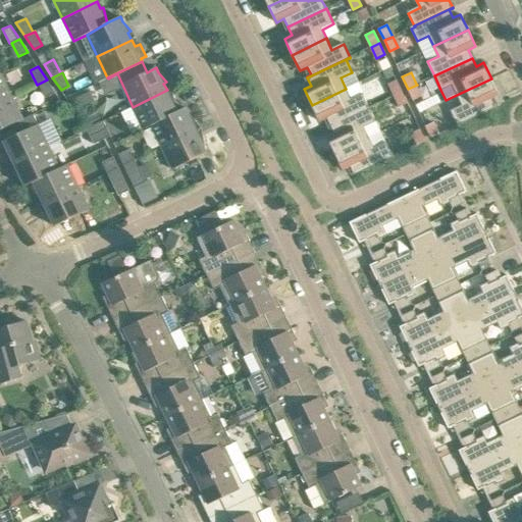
[(0,102),(12,97),(1,73),(0,74),(0,102)]
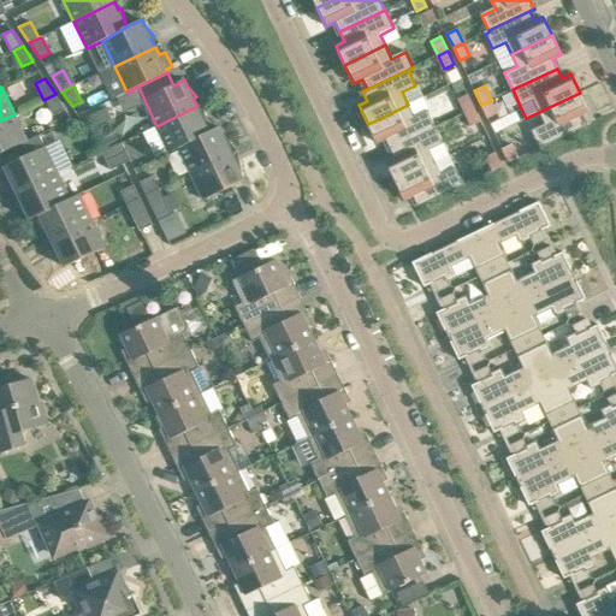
[(580,93),(526,118),(540,148),(585,126),(580,116),(588,112),(580,93)]
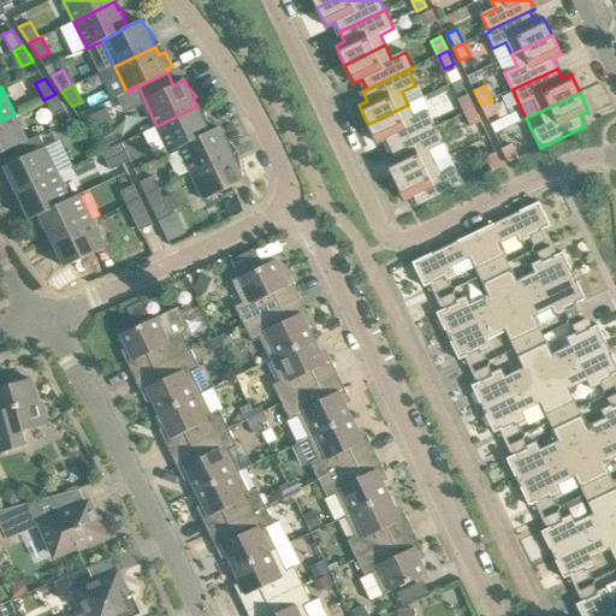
[(55,94),(46,99),(54,114),(65,110),(55,94)]
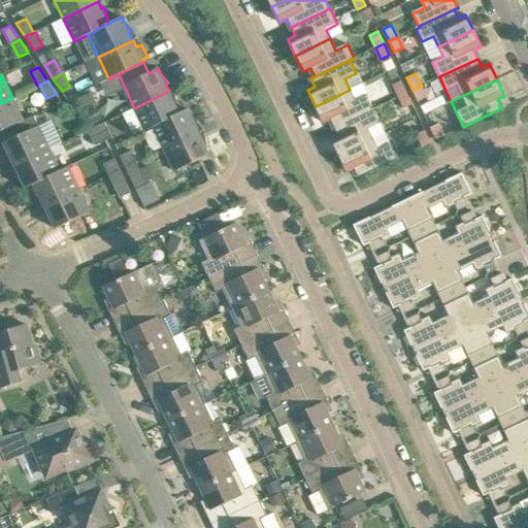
[(399,96),(407,92),(401,80),(393,85),(399,96)]
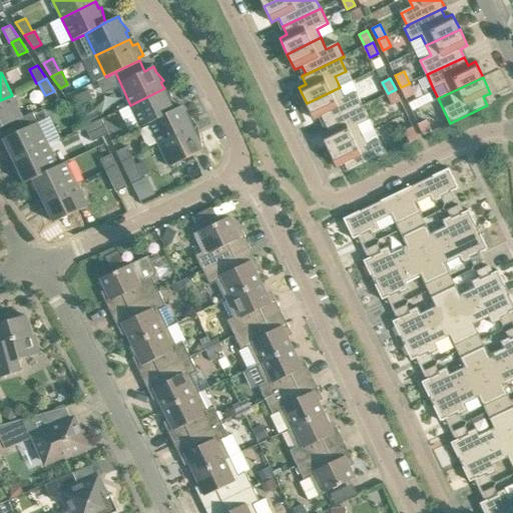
[(406,98),(415,94),(410,83),(401,87),(406,98)]
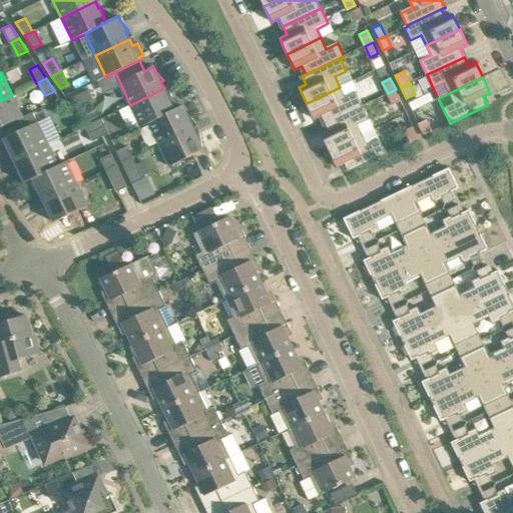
[(325,123),(363,105),(356,91),(345,96),(340,87),(307,103),(314,119),(321,115),(325,123)]
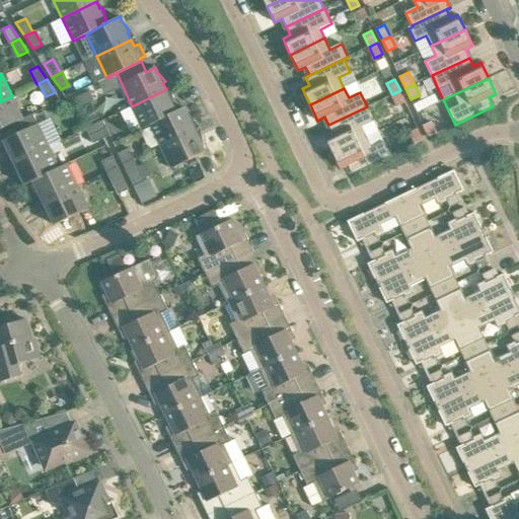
[(151,125),(176,110),(174,107),(172,95),(169,96),(166,89),(132,106),(143,129),(151,125)]
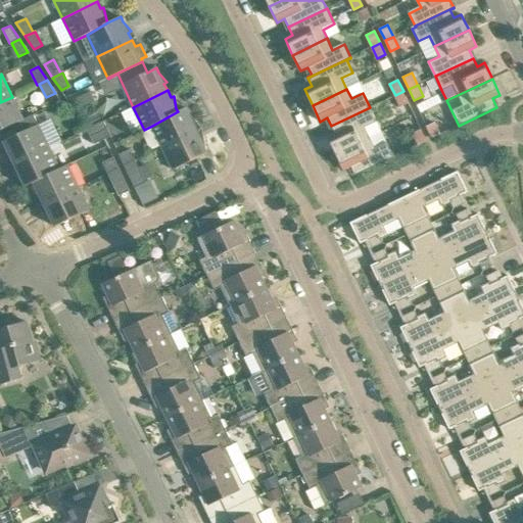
[(403,91),(395,95),(400,107),(409,103),(403,91)]
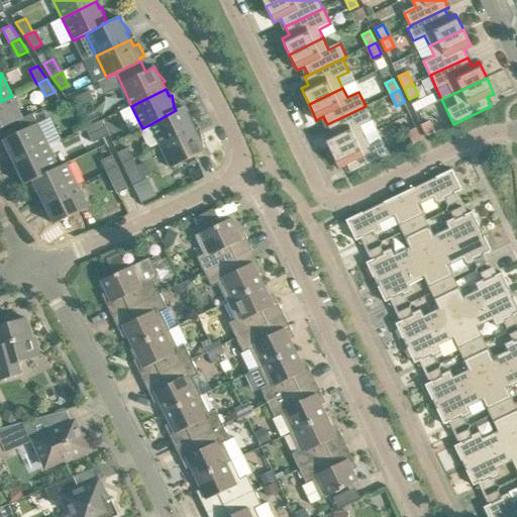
[(413,100),(416,109),(437,102),(434,93),(413,100)]
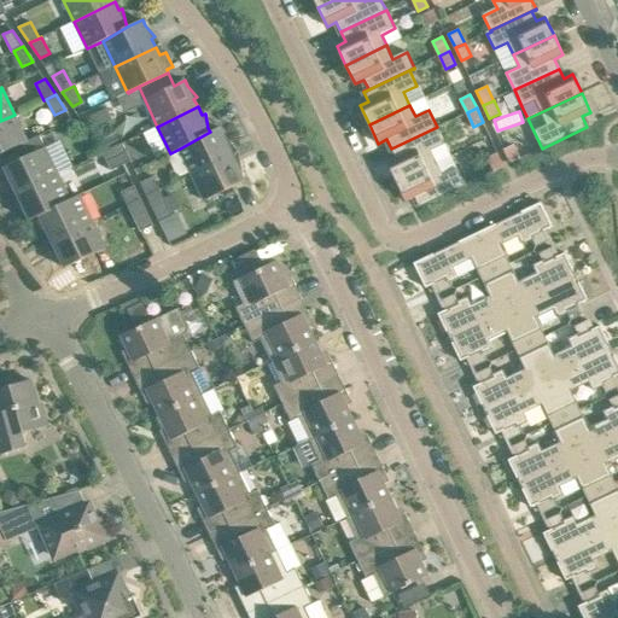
[(0,153),(28,141),(15,115),(0,121),(0,153)]
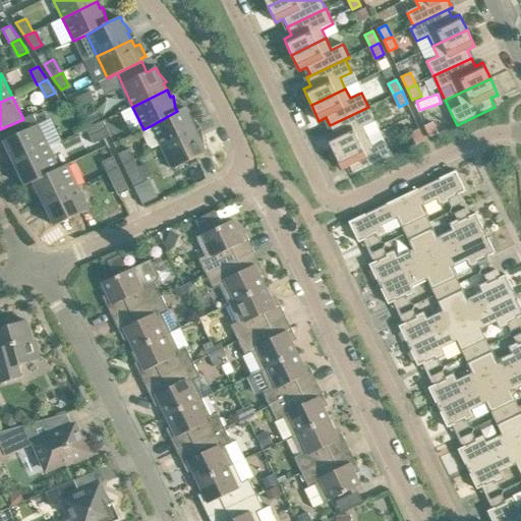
[(162,147),(196,130),(193,123),(195,121),(187,112),(185,107),(177,111),(152,125),(162,147)]
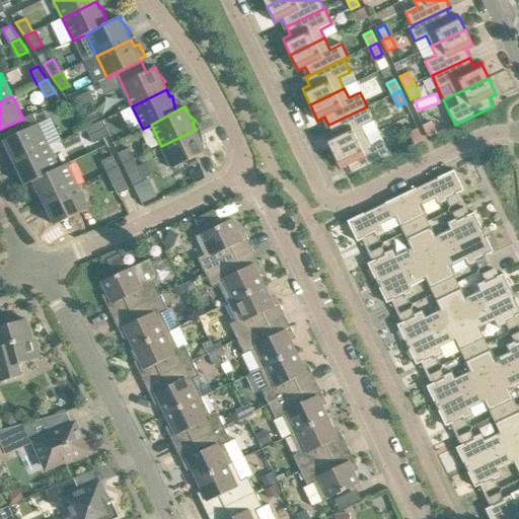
[(332,133),(325,137),(334,152),(378,131),(375,125),(373,121),(367,106),(328,125),(332,133)]
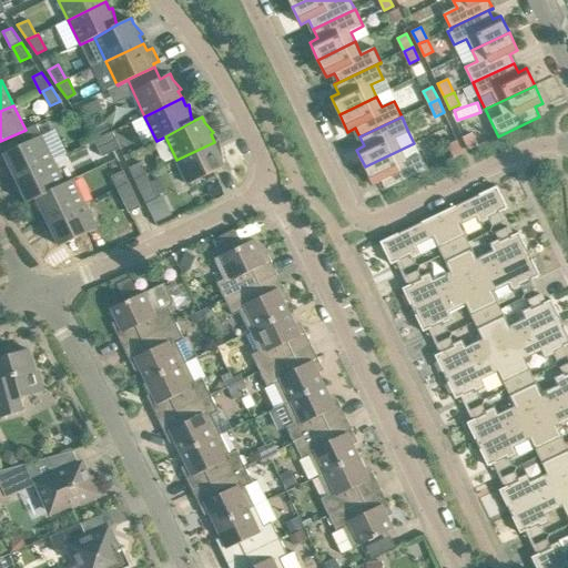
[(30,141),(26,130),(0,141),(0,143),(7,158),(9,172),(12,170),(17,178),(53,160),(42,135),(30,141)]
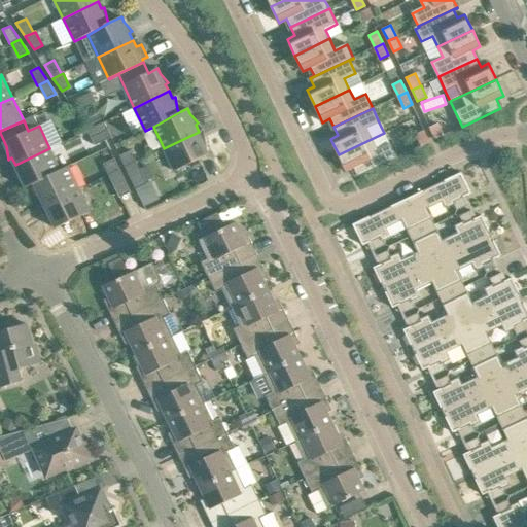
[(92,138),(108,130),(104,121),(88,130),(92,138)]
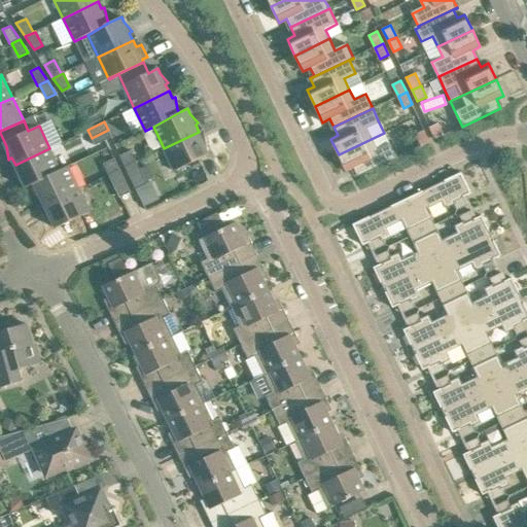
[(435,139),(444,135),(438,124),(430,127),(435,139)]
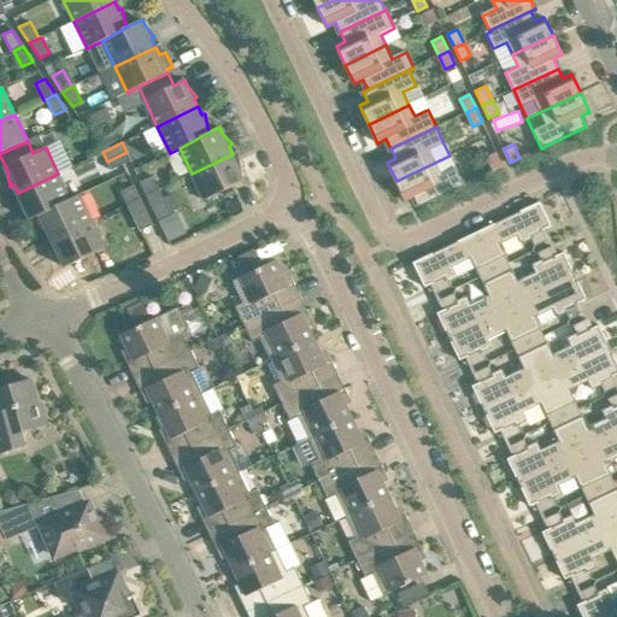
[(127,152),(107,162),(111,170),(130,160),(127,152)]
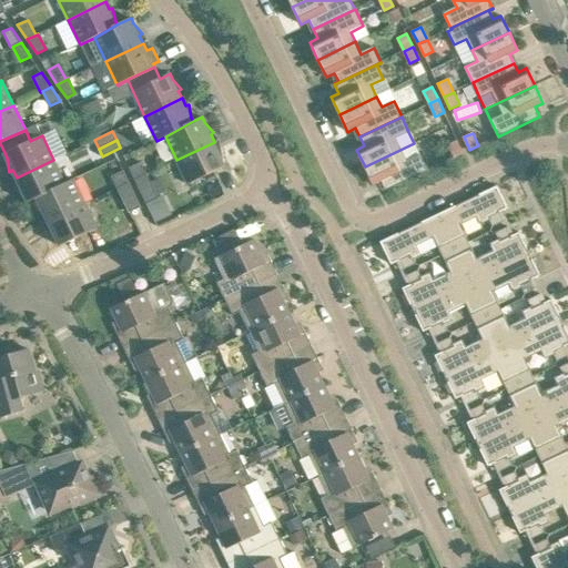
[(455,156),(464,153),(457,140),(448,144),(455,156)]
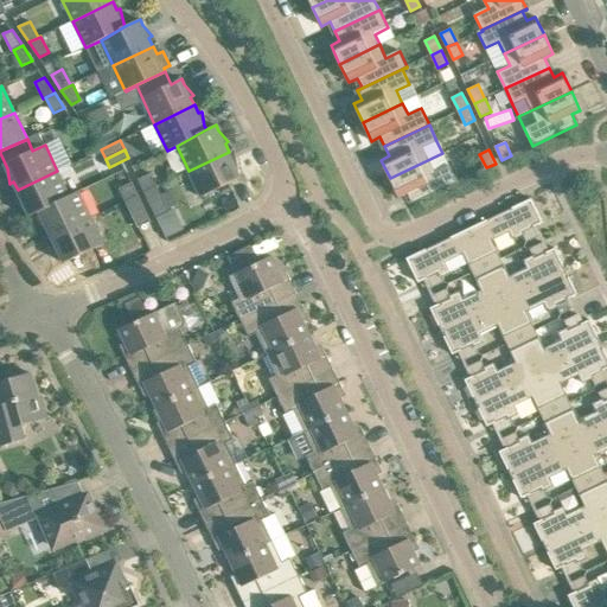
[(189,171),(191,176),(202,197),(241,178),(238,173),(236,158),(232,159),(229,152),(189,171)]
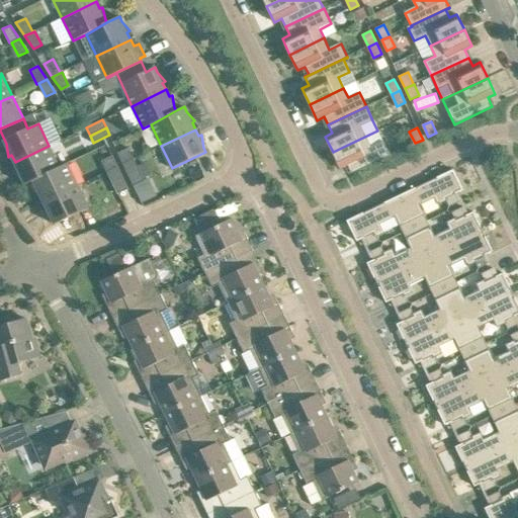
[(377,131),(333,152),(340,168),(347,165),(352,173),(390,155),(382,141),(380,137),(377,131)]
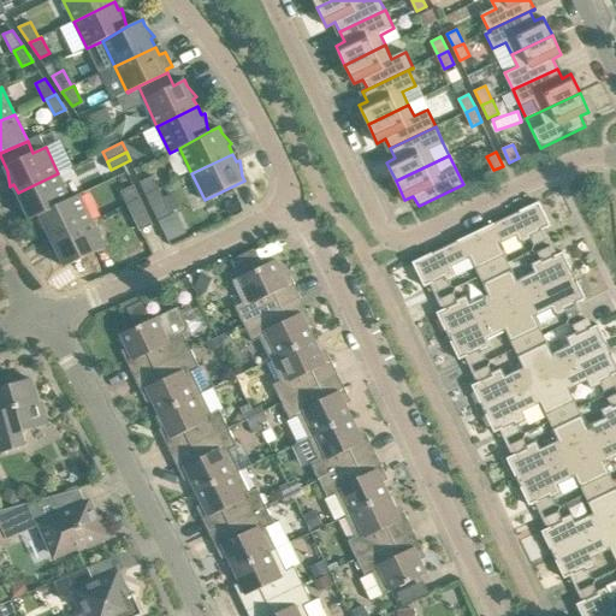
[(40,215),(70,199),(58,173),(18,193),(22,201),(18,202),(28,214),(30,219),(40,215)]
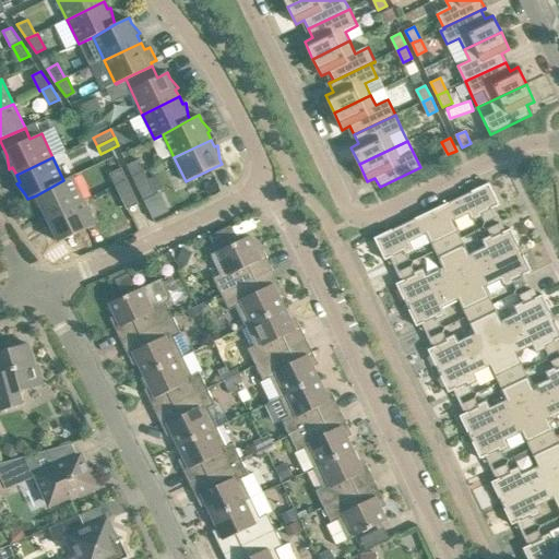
[(133,177),(145,171),(139,159),(128,165),(133,177)]
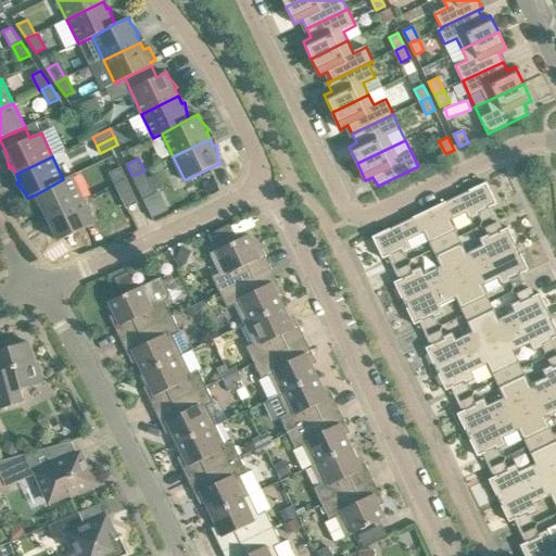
[(115,185),(126,179),(121,167),(110,173),(115,185)]
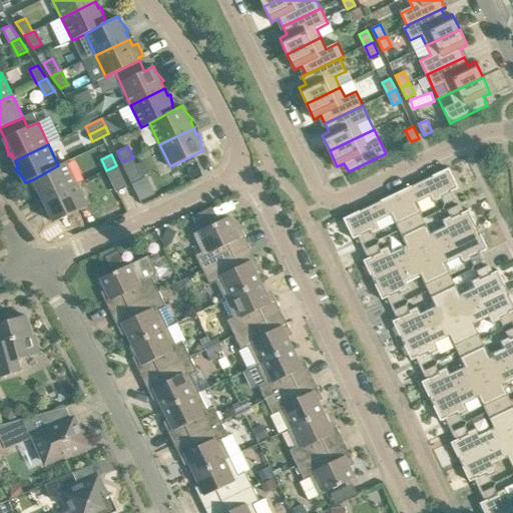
[(122,162),(132,183),(143,178),(133,157),(122,162)]
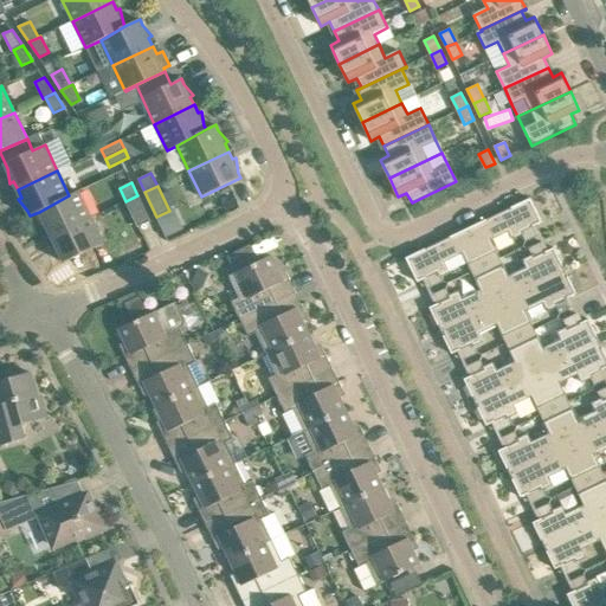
[(52,237),(91,217),(79,191),(69,195),(39,212),(42,216),(44,230),(47,229),(52,237)]
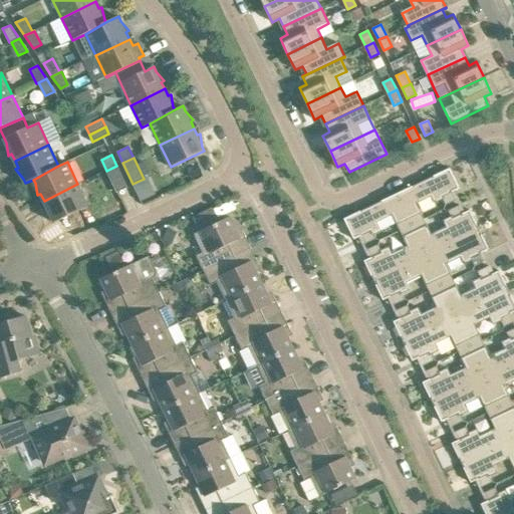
[(116,192),(127,187),(116,166),(106,171),(116,192)]
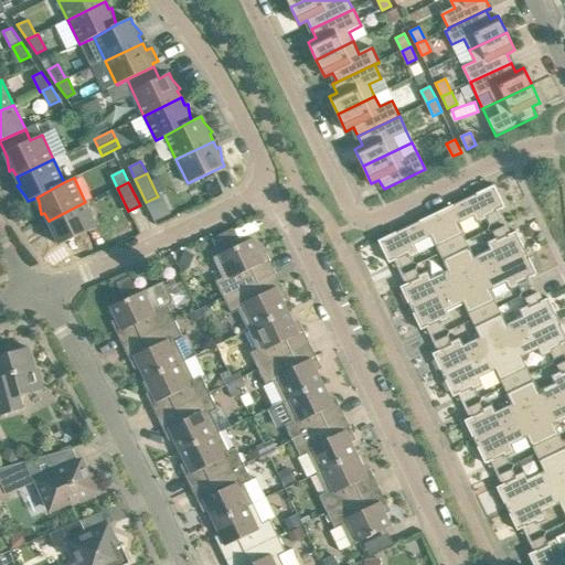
[(487,219),(490,225),(502,220),(498,211),(505,208),(494,184),(437,213),(454,247),(467,241),(458,223),(475,215),(478,223),(487,219)]
